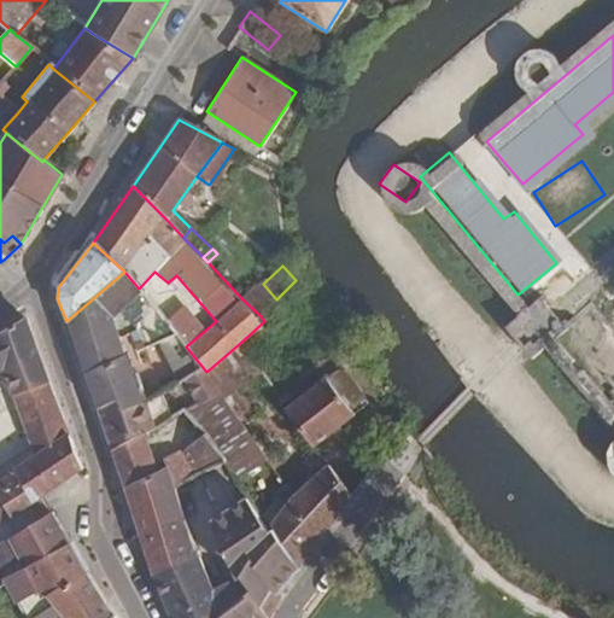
[(118,415),(141,403),(126,357),(156,344),(175,383),(181,379),(202,366),(186,347),(176,334),(144,293),(139,289),(124,272),(66,321),(97,408),(110,401),(118,415)]
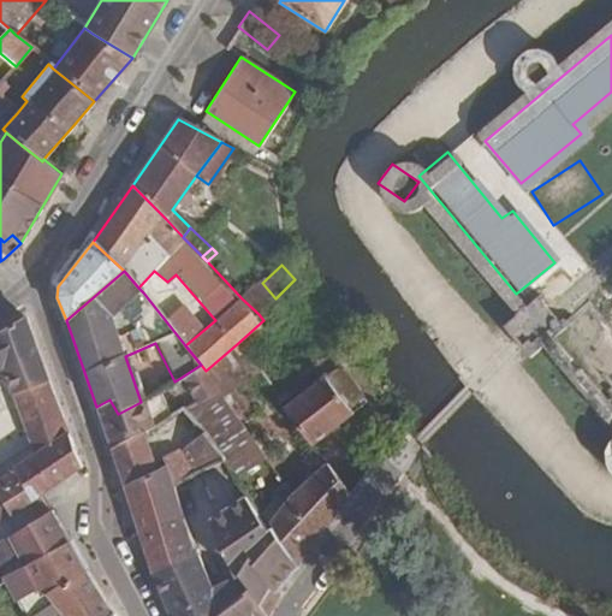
[(261,282),(242,298),(259,314),(275,298),(262,283),(261,282)]
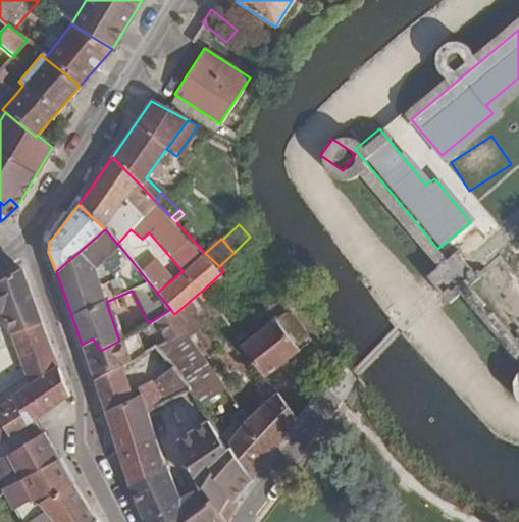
[(0,313),(2,312),(9,334),(28,385),(56,368),(40,323),(19,268),(0,279),(0,313)]
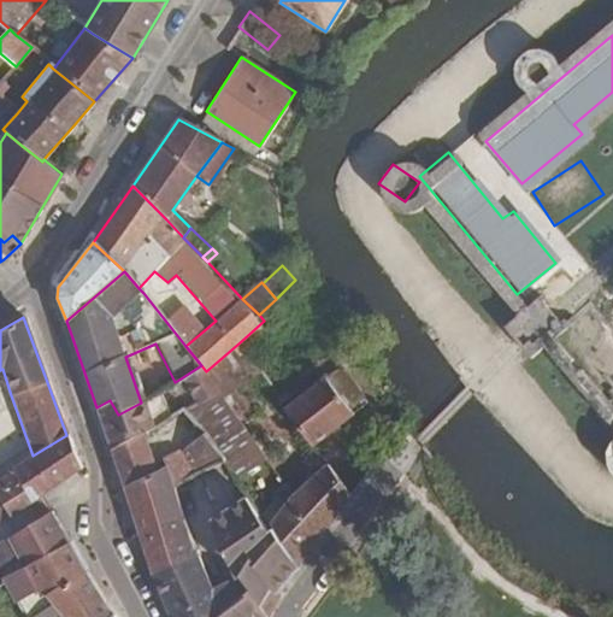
[(260,371),(240,342),(206,371),(217,391),(222,398),(260,371)]
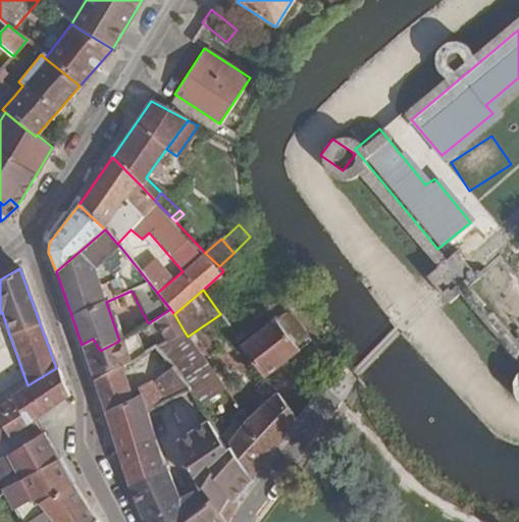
[(272,321),(239,347),(263,378),(310,342),(288,309),(284,312),(276,302),(264,311),(272,321)]
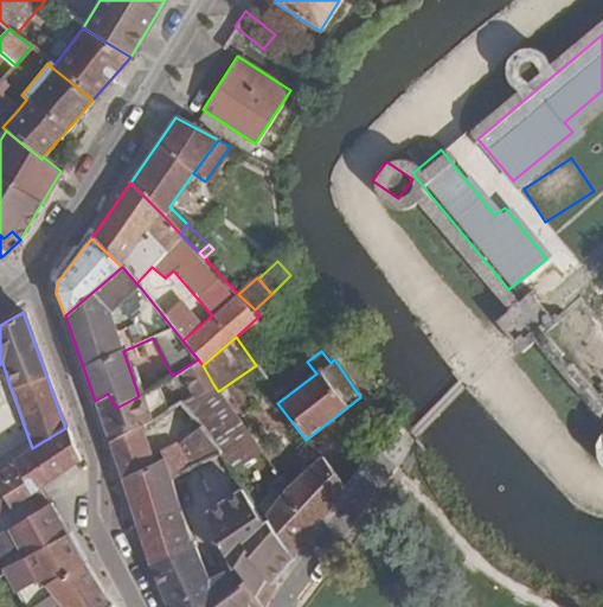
[(213,384),(203,365),(198,359),(178,372),(191,396),(213,384)]
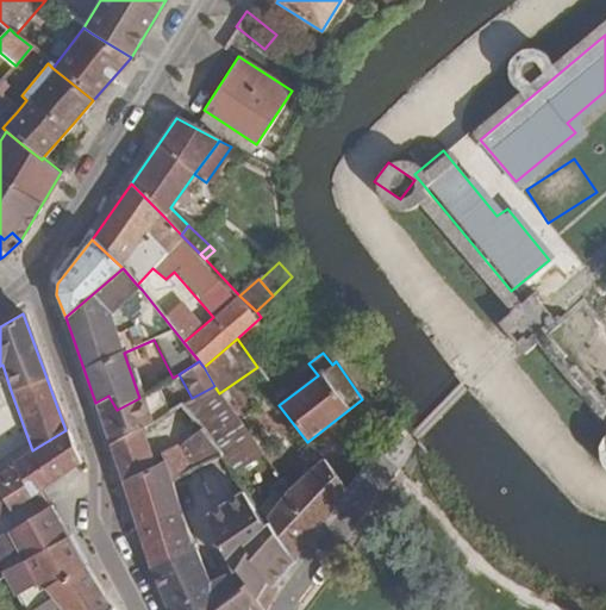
[(258,453),(219,393),(214,386),(192,398),(180,404),(199,429),(220,455),(232,473),(258,453)]
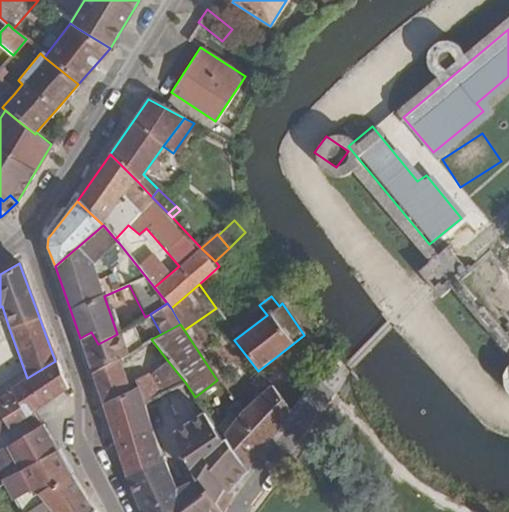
[(140,346),(131,325),(117,334),(98,344),(91,332),(80,338),(91,372),(117,359),(126,355),(140,346)]
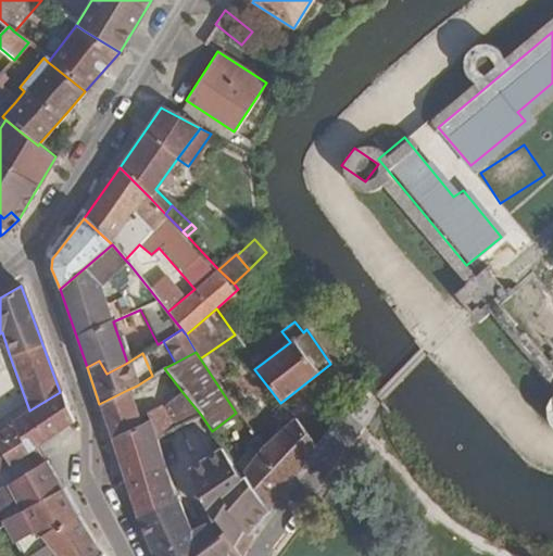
[(139,424),(127,390),(99,404),(110,438),(136,517),(176,500),(155,438),(150,419),(139,424)]
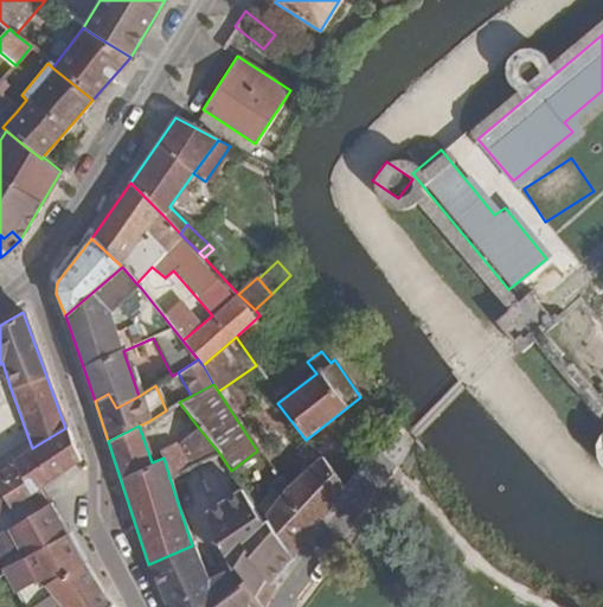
[(191,466),(219,453),(198,427),(178,443),(161,452),(164,458),(170,478),(191,466)]
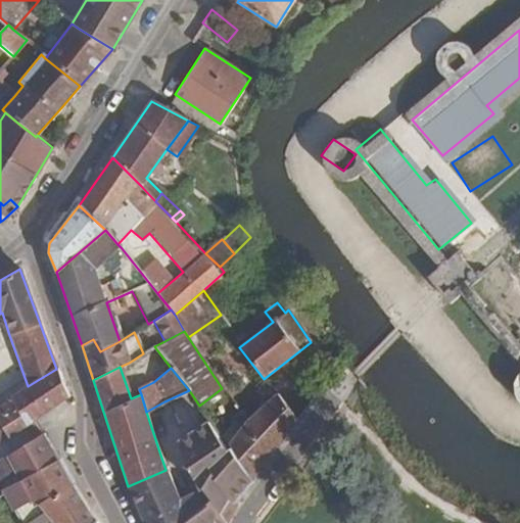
[(28,386),(16,392),(0,405),(0,421),(10,436),(35,420),(69,396),(56,369),(28,386)]
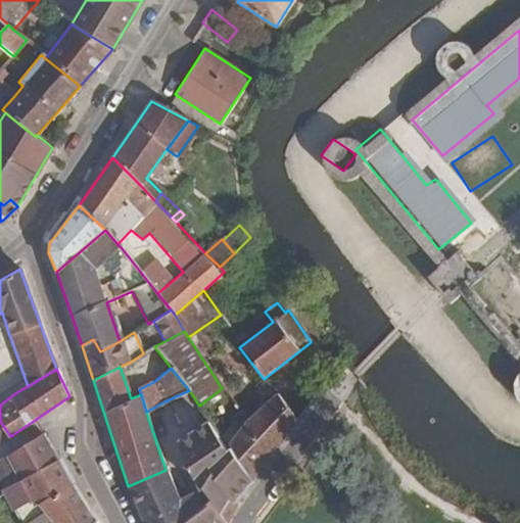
[(519,371),(503,376),(514,412),(519,410),(519,371)]
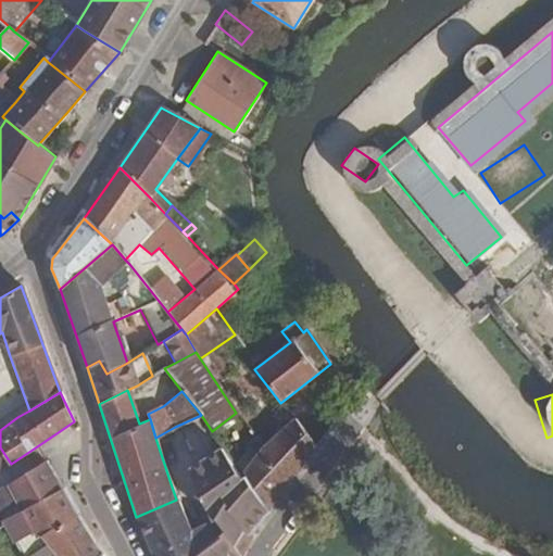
[(293,419),(262,447),(242,472),(243,475),(250,485),(267,510),(298,468),(314,446),(293,419)]
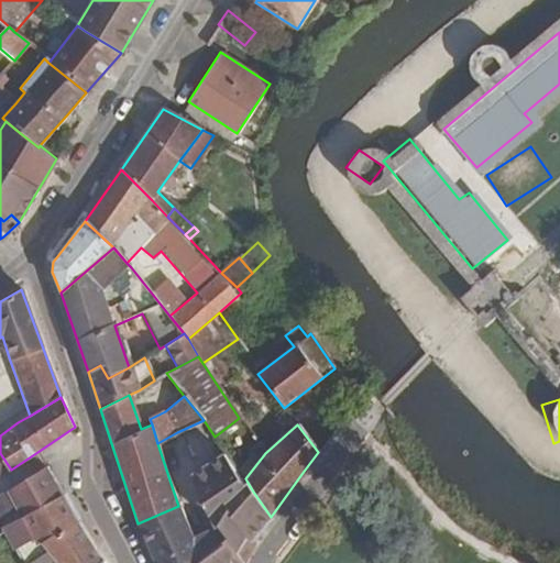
[(245,478),(265,453),(256,442),(249,451),(251,454),(235,472),(243,484),(246,481),(245,478)]
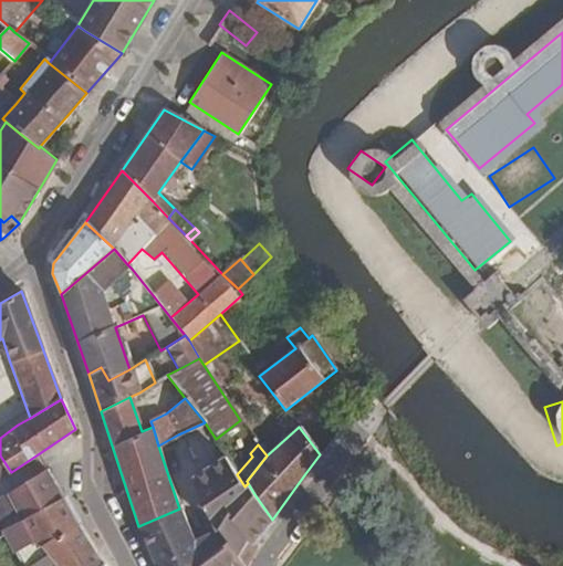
[(0,478),(11,472),(0,456),(0,478)]
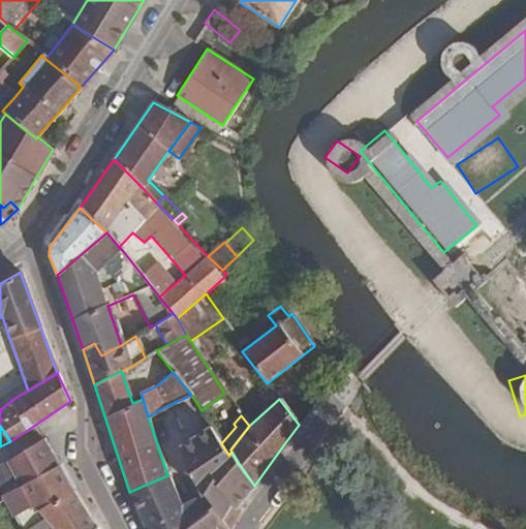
[(89,528),(94,526),(58,466),(42,438),(0,464),(0,501),(3,499),(12,517),(18,525),(20,528),(89,528)]
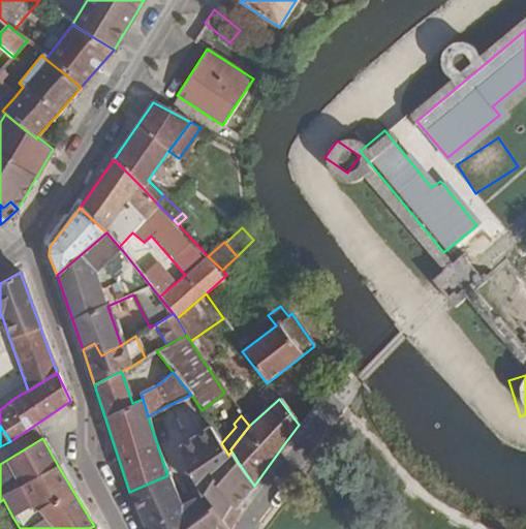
[(235,508),(254,486),(238,462),(221,480),(205,493),(206,494),(214,506),(222,520),(229,504),(235,508)]
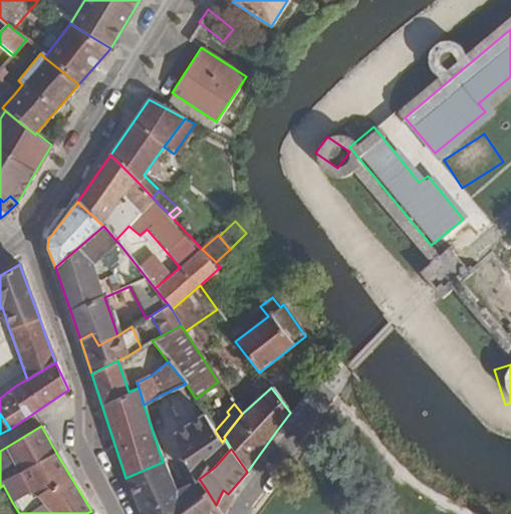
[(125,478),(141,513),(179,513),(208,492),(200,480),(177,492),(163,462),(125,478)]
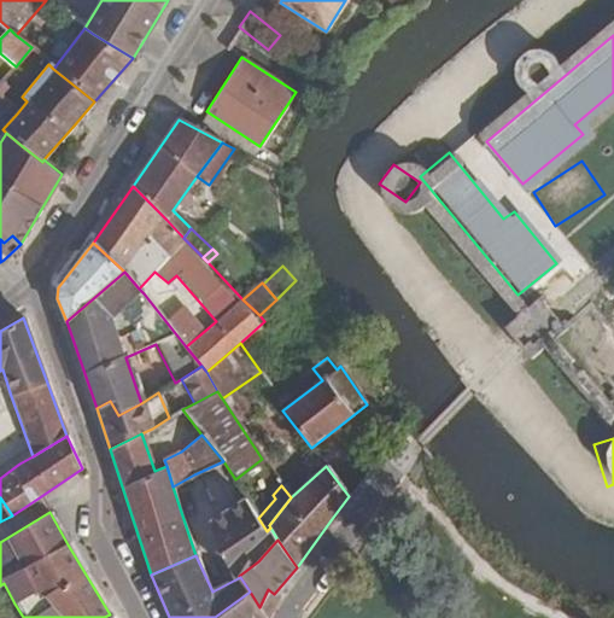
[(268,589),(259,607),(265,617),(268,617),(276,600),(274,594),(268,589)]
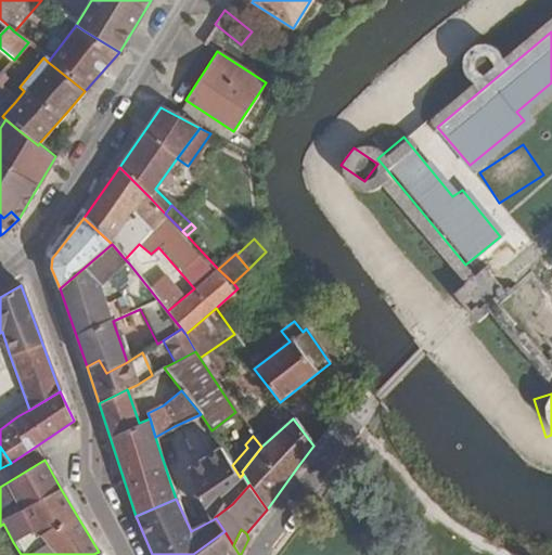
[(239,554),(233,545),(225,531),(193,554),(239,554)]
